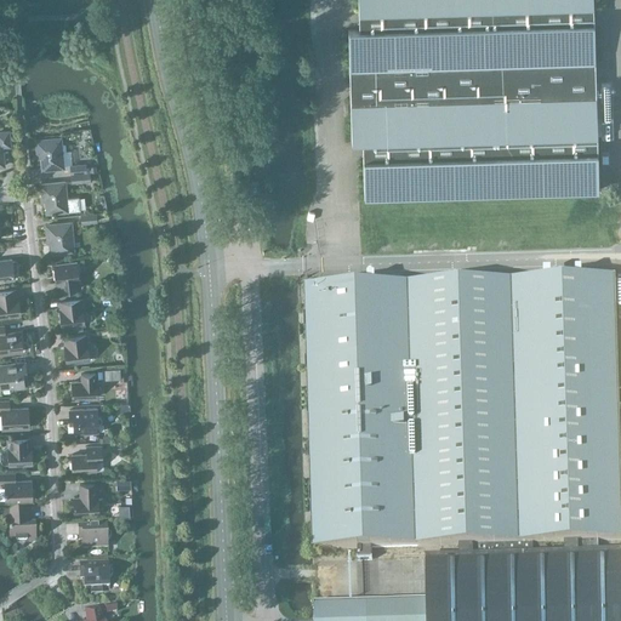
[(358,0),(359,29),(348,30),(352,142),(363,142),(364,198),(598,191),(592,0),(358,0)]
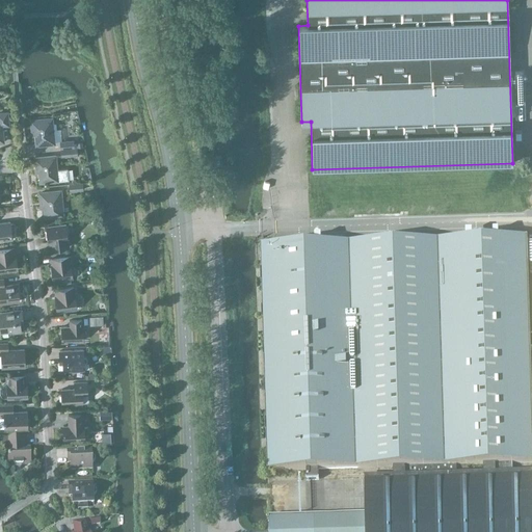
[(0,141),(2,141),(1,126),(8,125),(7,112),(0,113),(0,141)]
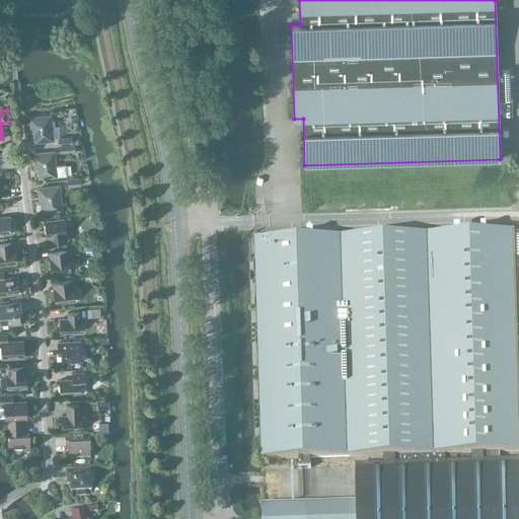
[(34,128),(35,142),(53,140),(51,116),(30,118),(31,128),(34,128)]
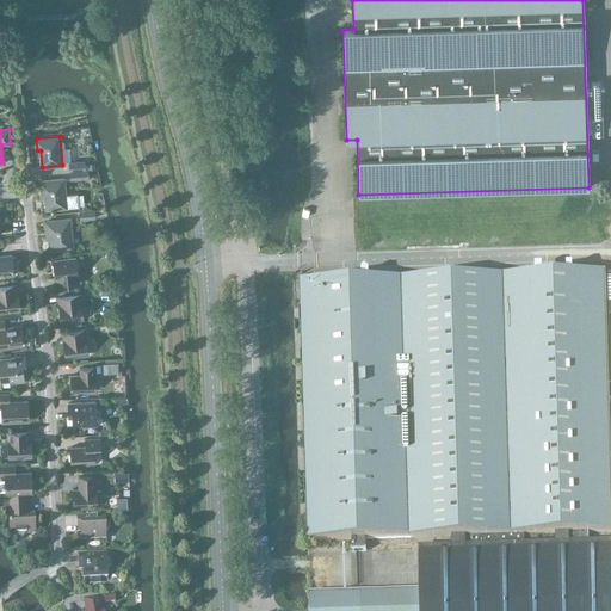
[(69,162),(69,171),(85,170),(84,161),(69,162)]
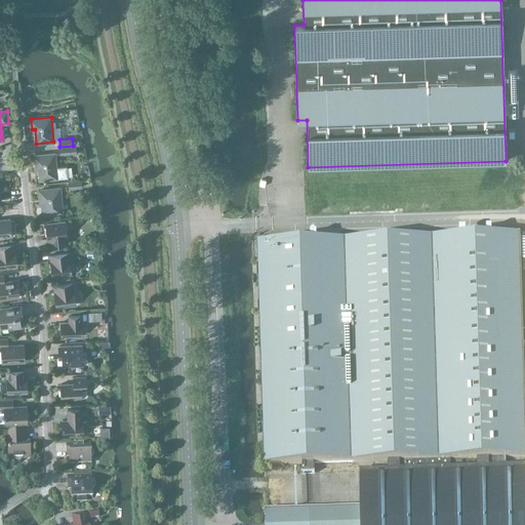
[(61,148),(61,154),(77,153),(76,146),(61,148)]
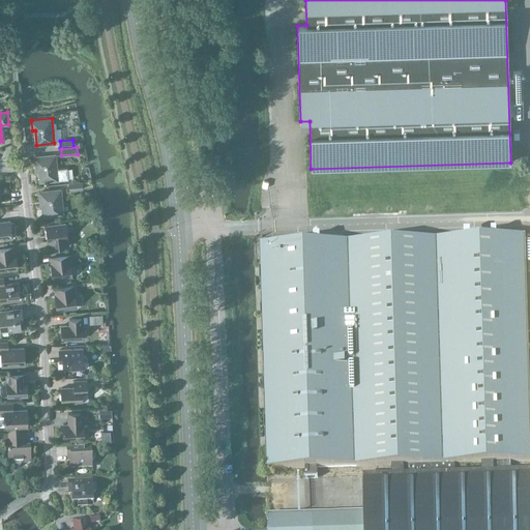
[(47,182),(47,181),(68,179),(67,168),(56,169),(55,155),(34,157),(35,168),(38,168),(39,182),(45,181),(45,182),(47,182)]
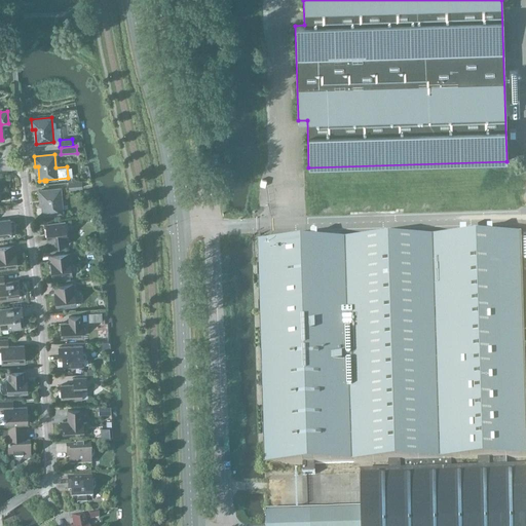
[(43,200),(44,215),(62,214),(60,189),(39,191),(40,201),(43,200)]
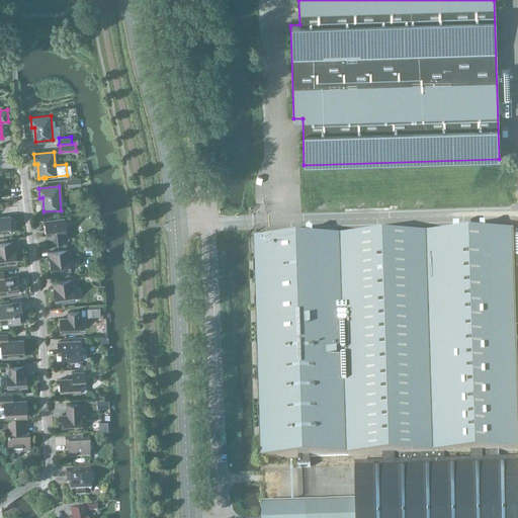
[(0,234),(12,233),(11,225),(13,225),(12,218),(10,218),(9,217),(0,217),(0,234)]
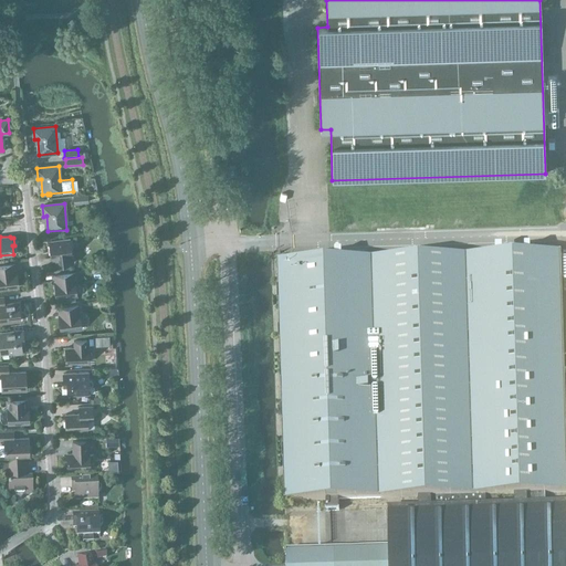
[(72,255),(71,248),(73,248),(72,241),(70,241),(70,240),(49,242),(51,254),(52,254),(53,265),(73,262),(72,255)]
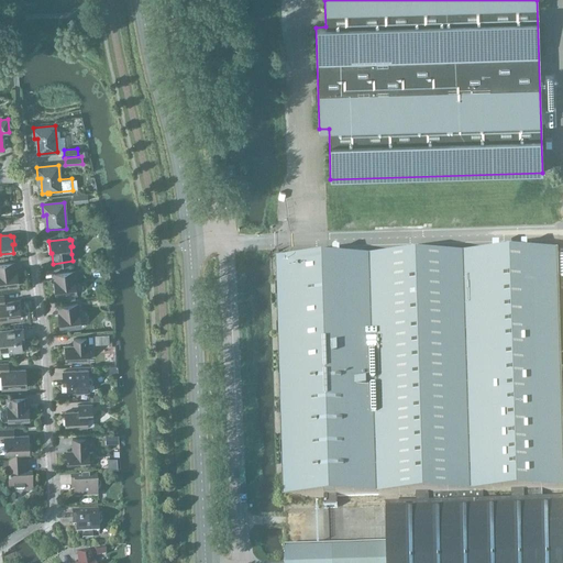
[(275,261),(283,498),(324,497),(324,507),(338,507),(337,497),(416,494),(416,504),(484,501),(484,492),(511,492),(511,500),(543,499),(543,490),(562,489),(562,416),(562,372),(562,357),(559,252),(275,261)]
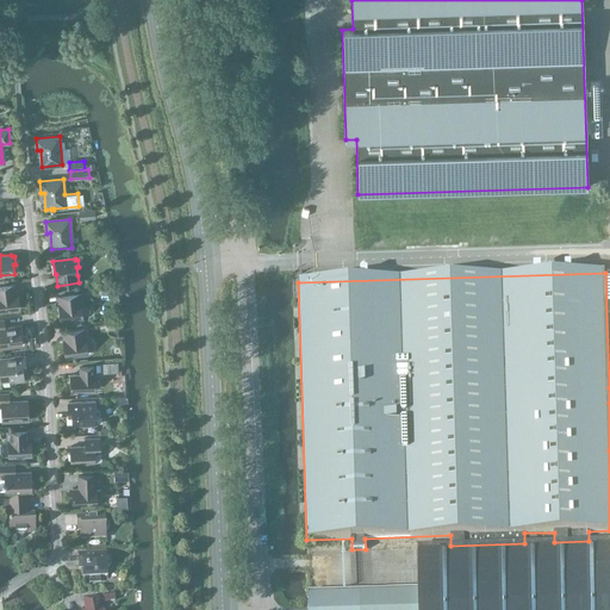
[(0,311),(19,309),(18,296),(16,296),(14,285),(0,286),(0,311)]
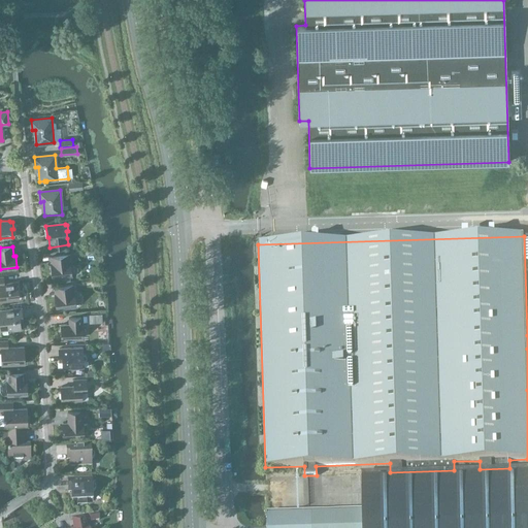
[(52,257),(53,266),(51,266),(53,278),(72,275),(69,254),(52,257)]
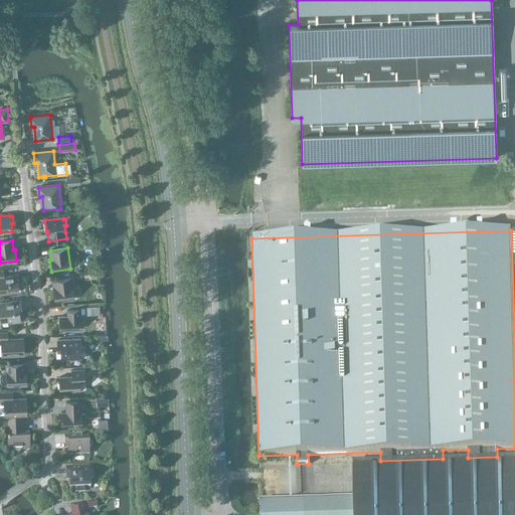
[(0,270),(0,294),(18,291),(16,275),(4,277),(3,270),(0,270)]
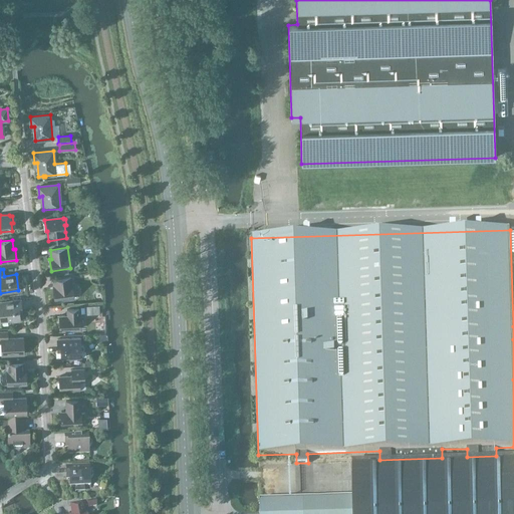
[(53,279),(55,289),(53,289),(55,300),(73,298),(71,277),(53,279)]
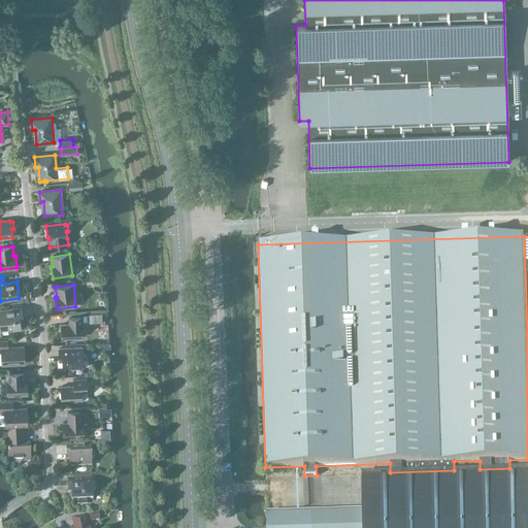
[(0,329),(11,328),(12,331),(21,330),(20,321),(23,320),(21,307),(0,309),(0,329)]
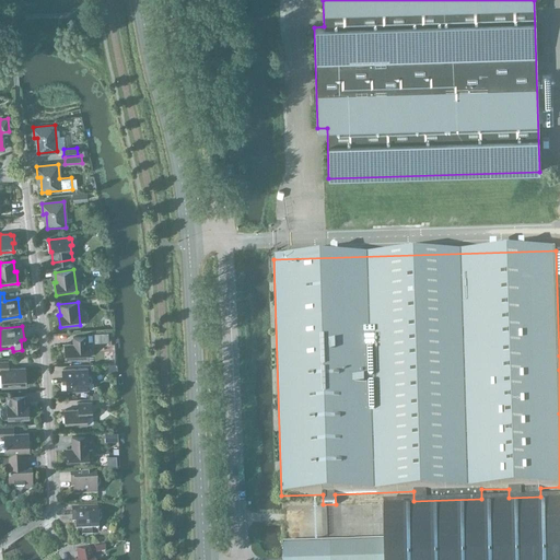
[(73,343),(65,343),(65,359),(88,358),(86,336),(73,337),(73,343)]
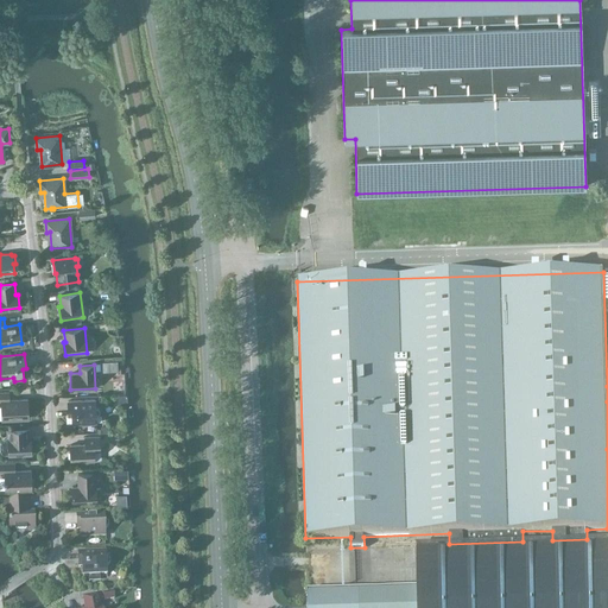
[(0,392),(0,400),(1,400),(2,420),(29,419),(27,399),(8,400),(8,392),(0,392)]
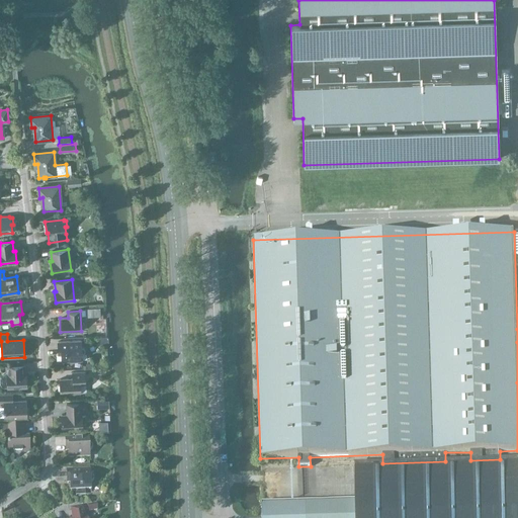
[(82,360),(82,353),(83,353),(84,352),(85,351),(85,349),(84,348),(83,347),(81,347),(81,340),(58,342),(59,354),(61,354),(62,361),(82,360)]
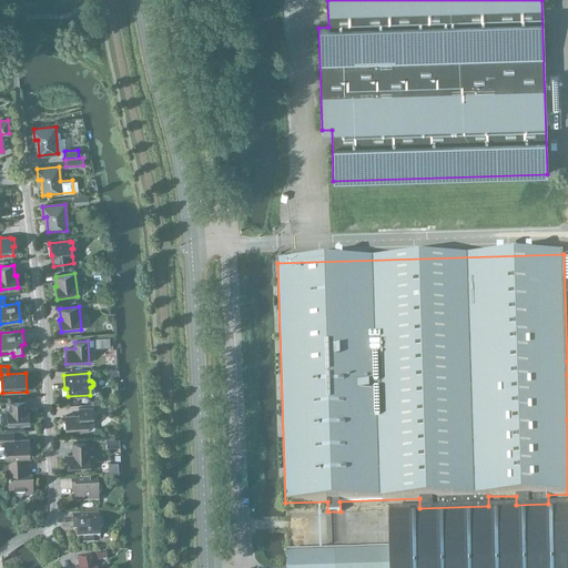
[(7,402),(8,425),(29,424),(28,412),(27,412),(27,401),(7,402)]
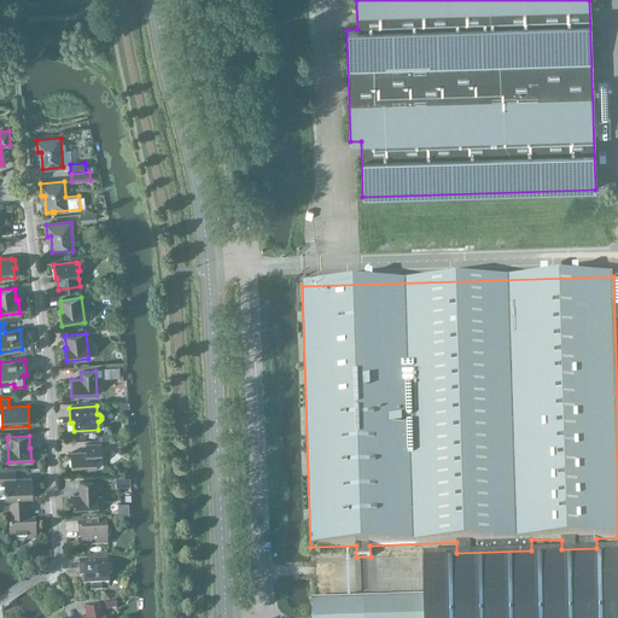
[(100,443),(86,444),(87,452),(71,453),(71,470),(95,468),(95,458),(101,458),(100,443)]
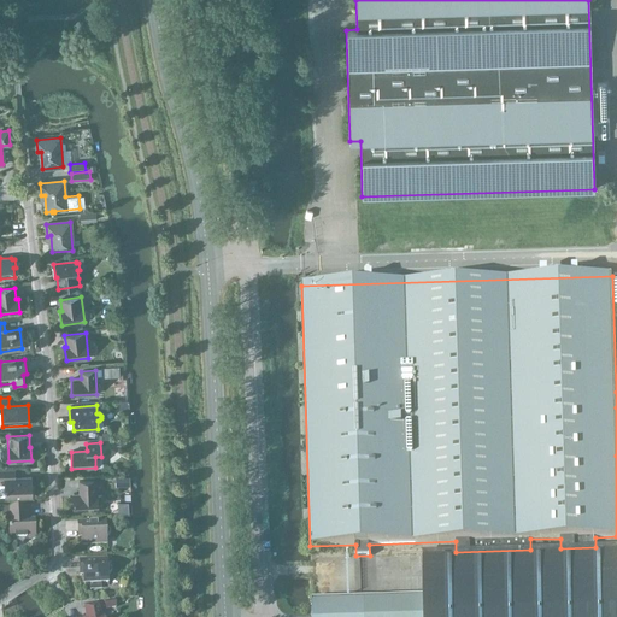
[(0,470),(0,479),(5,479),(5,499),(31,498),(31,494),(34,494),(34,486),(31,486),(31,477),(15,479),(15,470),(0,470)]
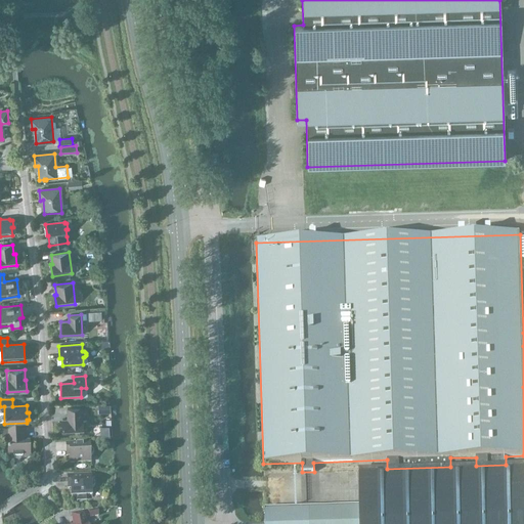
[(93,409),(100,409),(100,402),(82,402),(82,416),(93,416),(93,409)]
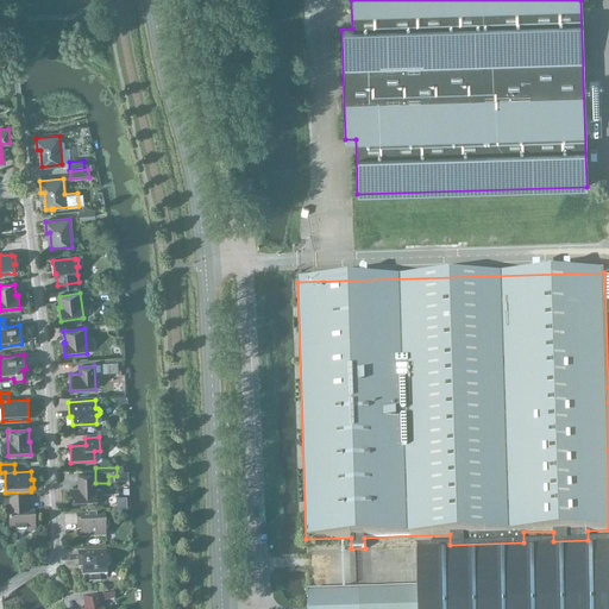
[(71,488),(73,506),(96,504),(95,487),(94,487),(94,473),(77,475),(79,488),(71,488)]
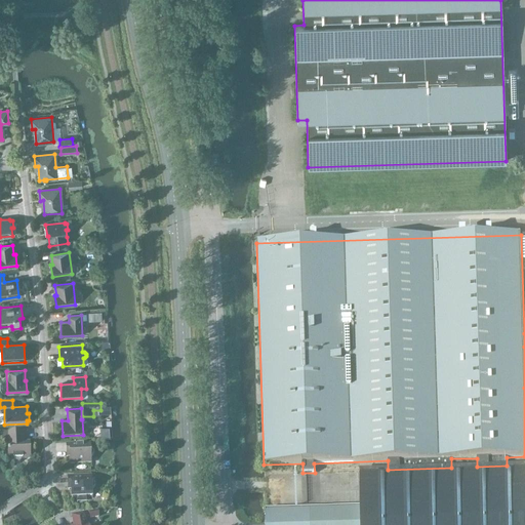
[(109,427),(101,428),(102,439),(110,438),(109,427)]
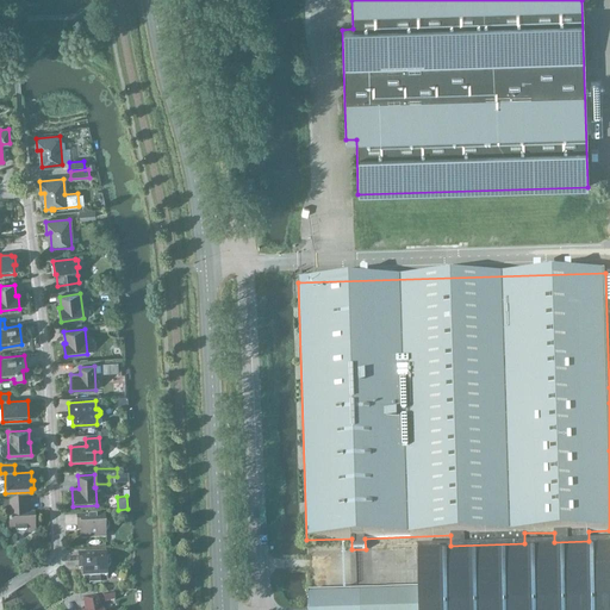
[(8,516),(10,535),(17,535),(18,537),(20,539),(23,539),(24,536),(25,534),(35,534),(33,515),(26,515),(25,502),(2,503),(2,512),(10,511),(10,516),(8,516)]
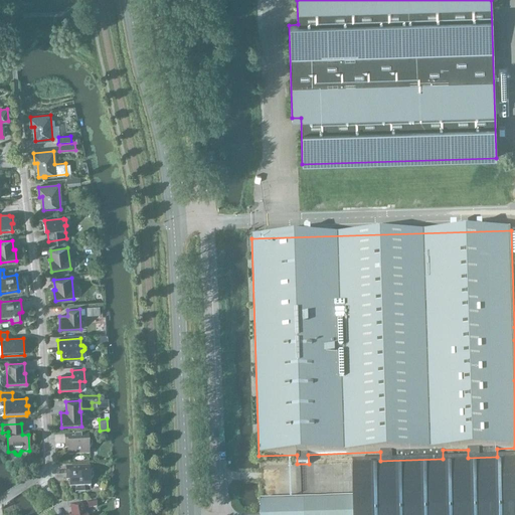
[(88,436),(64,437),(65,449),(68,449),(68,456),(89,455),(89,448),(90,448),(91,447),(92,446),(92,444),(91,443),(90,442),(89,442),(88,436)]
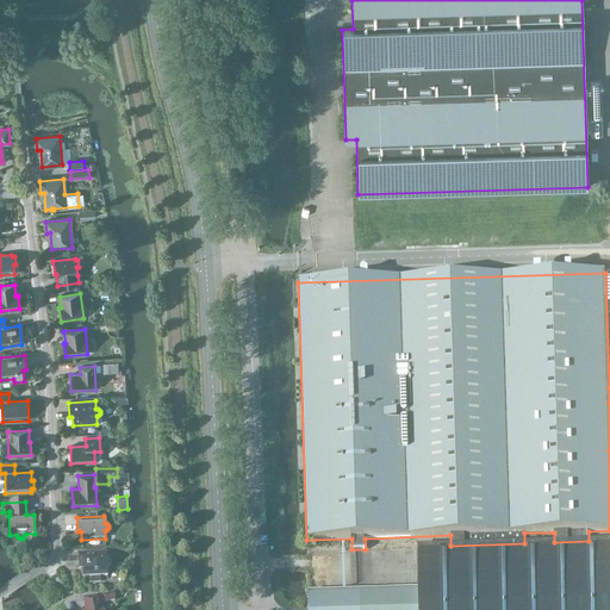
[(421,547),(422,609),(609,609),(609,540),(589,541),(554,542),(524,543),(450,546),(421,547)]
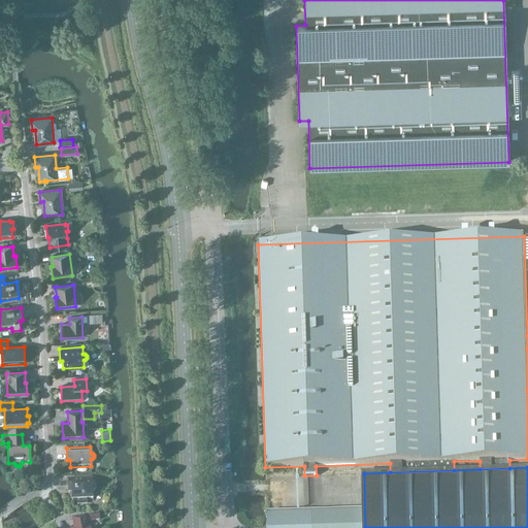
[(304,475),(266,477),(267,527),(365,527),(364,473),(317,475),(304,475)]
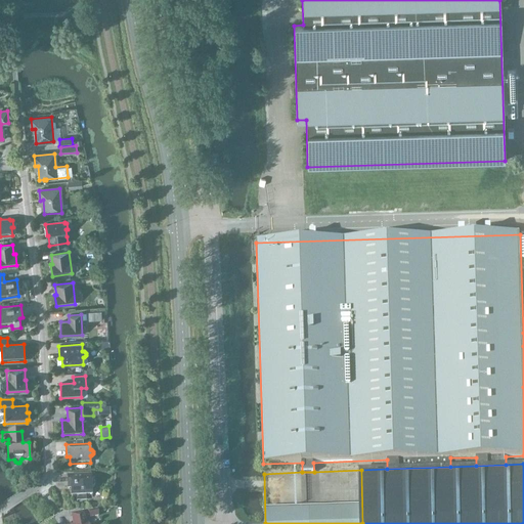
[(91,481),(91,475),(68,476),(69,489),(72,489),(72,496),(92,495),(92,488),(93,487),(94,487),(95,485),(95,484),(94,482),(93,482),(91,481)]
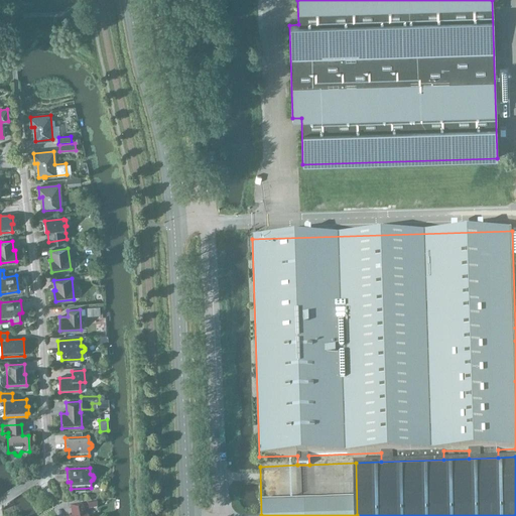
[(71,507),(72,515),(86,515),(87,515),(85,515),(83,505),(71,507)]
